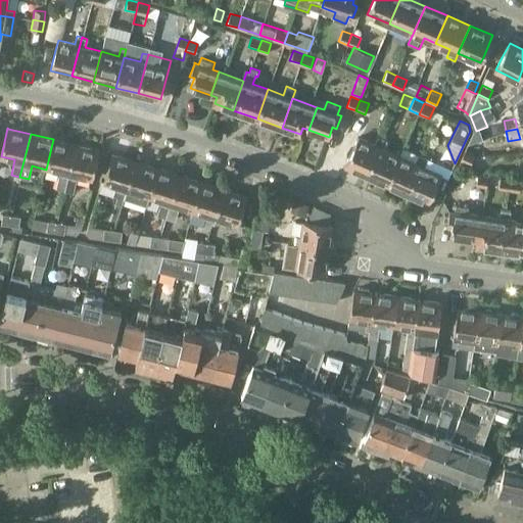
[(345,164),(366,175),(379,146),(382,139),(377,136),(374,143),(358,136),(353,146),(345,164)]
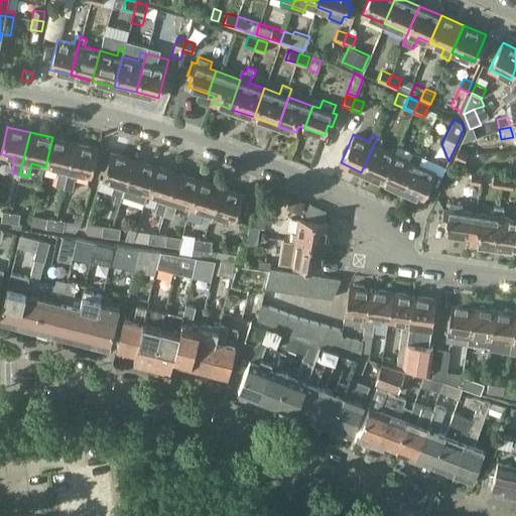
[(62,189),(75,143),(52,137),(45,167),(58,170),(54,187),(62,189)]
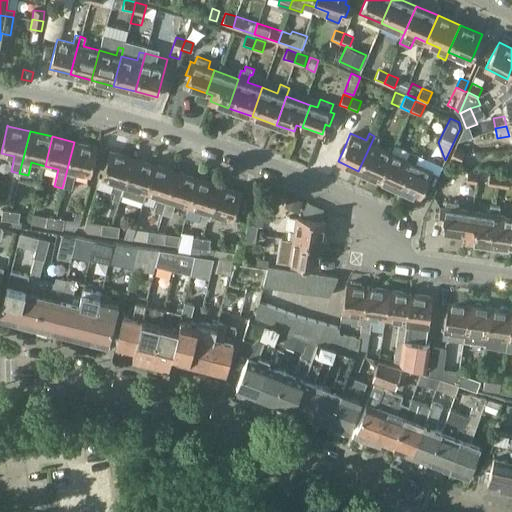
[(358,171),(379,180),(391,152),(376,145),(379,138),(374,136),(371,143),(358,171)]
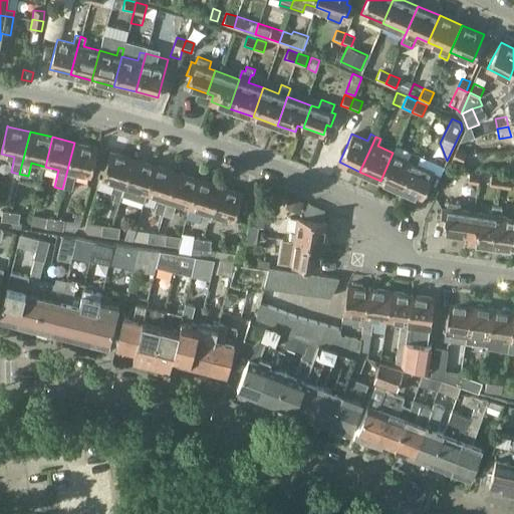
[(91,175),(93,167),(98,148),(96,148),(74,143),(62,189),(71,191),(75,171),(91,175)]
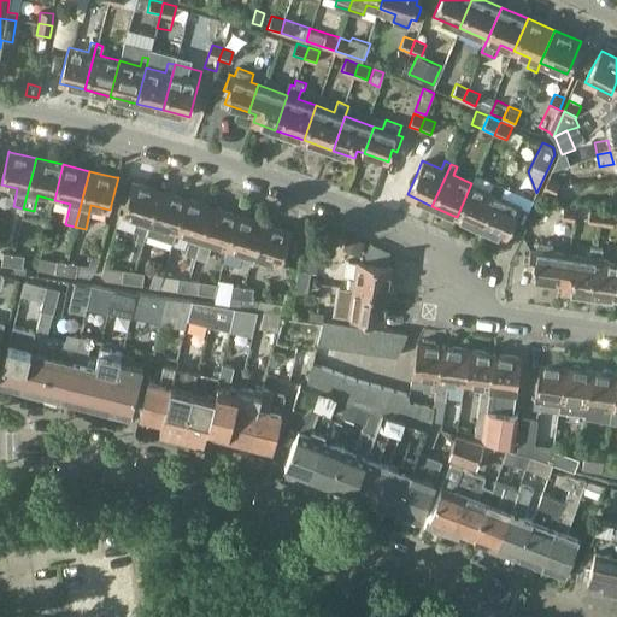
[(457,217),(481,228),(497,194),(501,182),(477,171),(471,183),(457,217)]
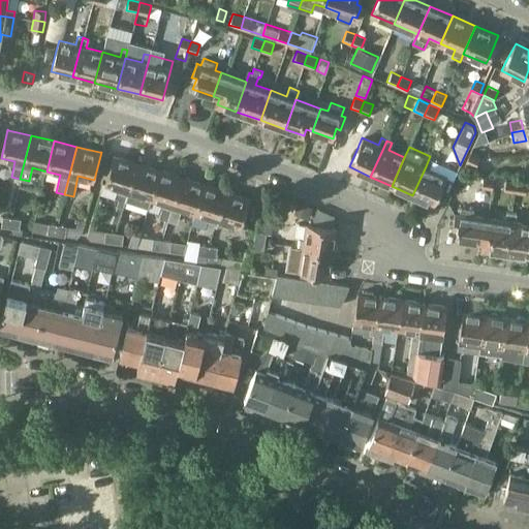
[(480,154),(471,151),(466,163),(475,167),(480,154)]
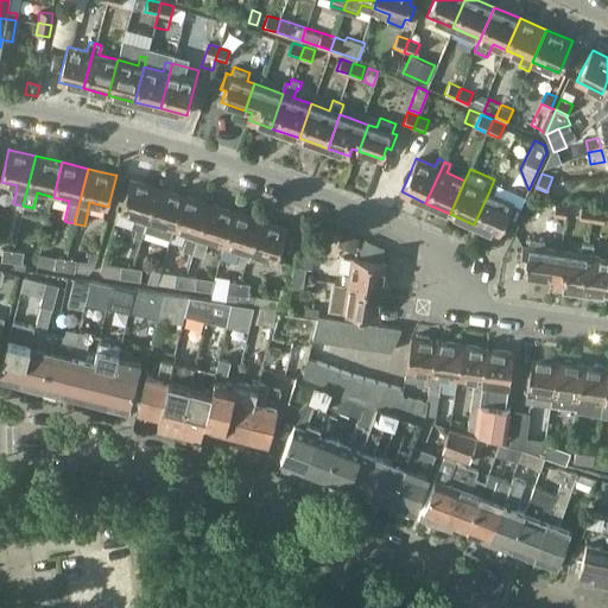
[(140,239),(146,222),(158,188),(132,179),(131,178),(120,210),(134,215),(130,229),(135,230),(133,236),(140,239)]
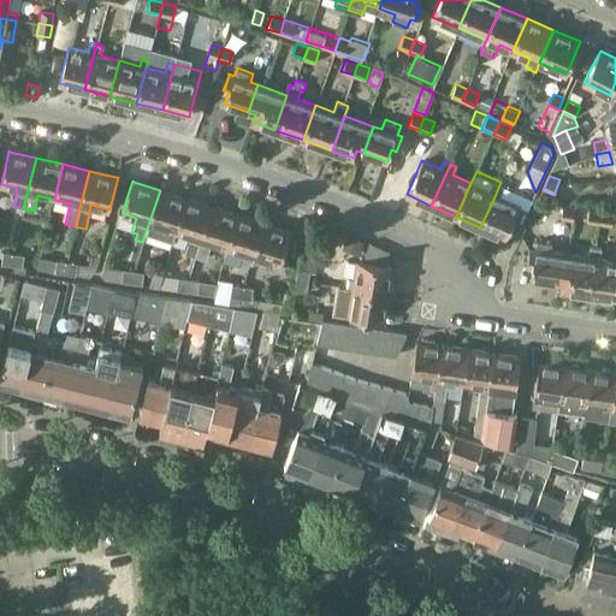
[(501,182),(496,194),(480,227),(504,238),(509,229),(520,234),(535,199),(501,182)]
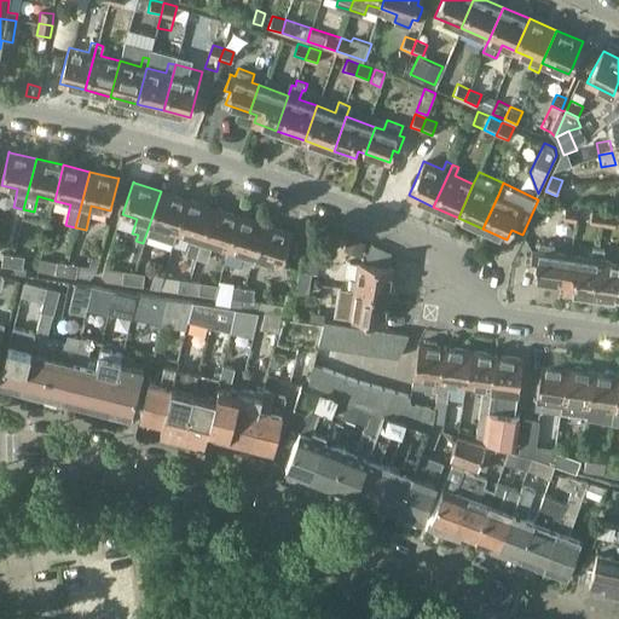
[(149,226),(175,235),(186,200),(161,191),(149,226)]
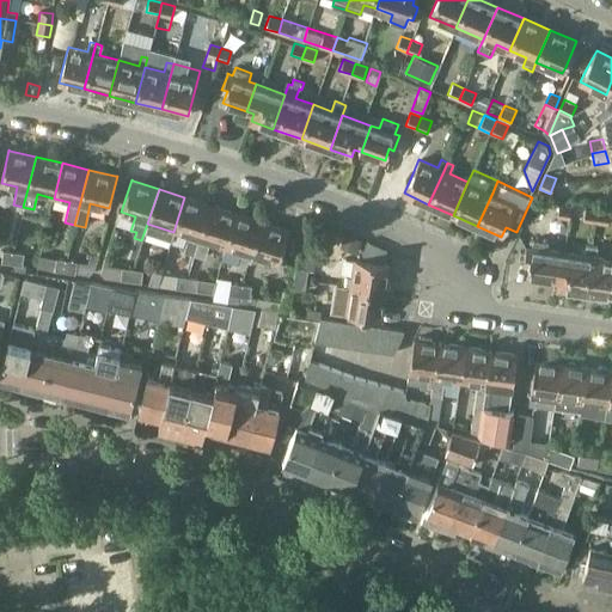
[(183,251),(194,255),(210,206),(184,197),(173,232),(188,237),(183,251)]
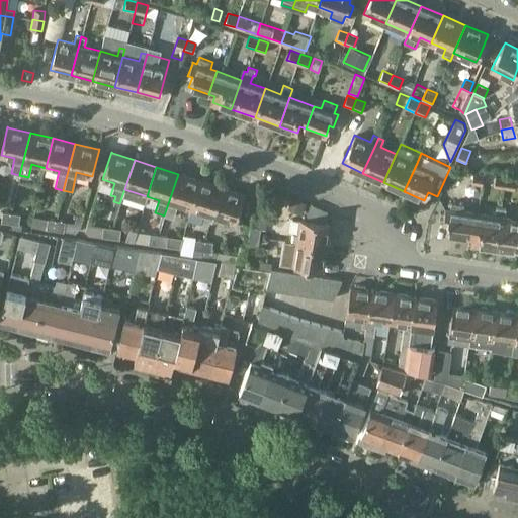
[(487,174),(473,172),(471,184),(485,186),(487,174)]
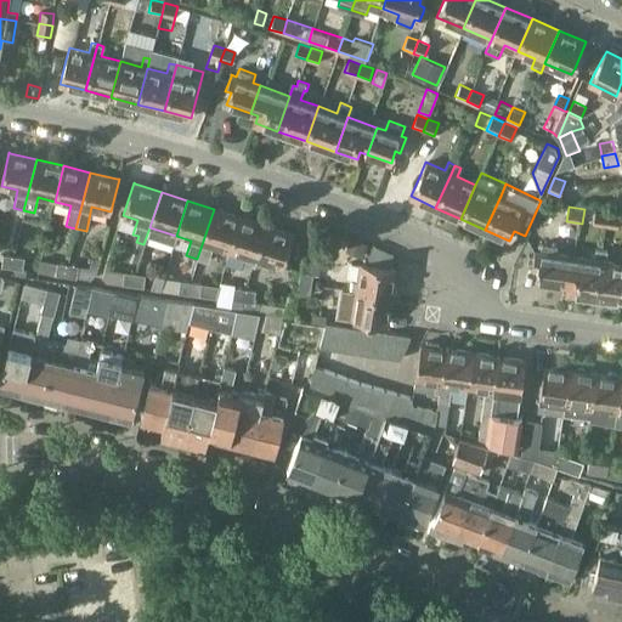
[(211,247),(228,253),(239,218),(214,209),(197,259),(207,261),(211,247)]
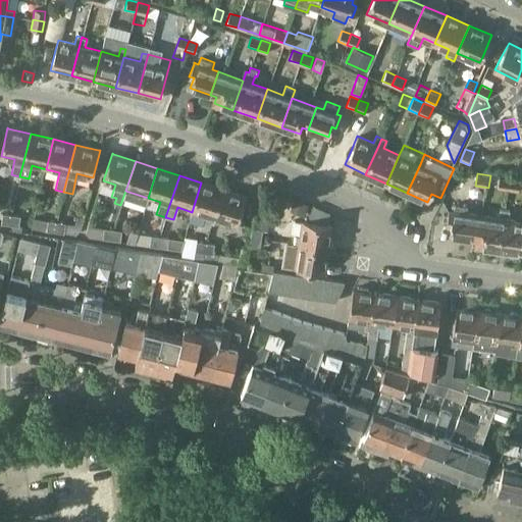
[(509,178),(499,177),(498,188),(508,190),(509,178)]
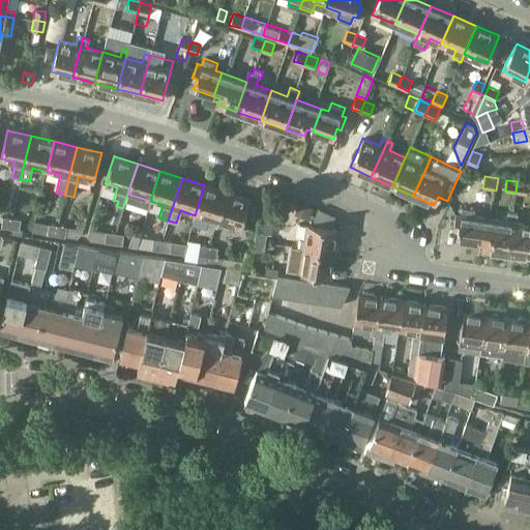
[(528,183),(517,181),(516,193),(527,194),(528,183)]
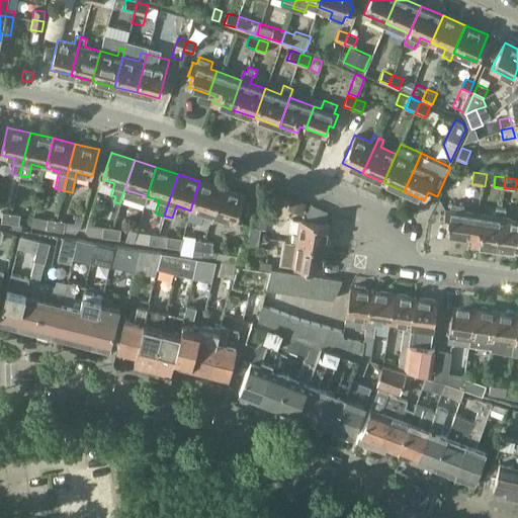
[(212,213),(212,214),(221,187),(199,181),(190,210),(202,213),(211,217),(212,213)]
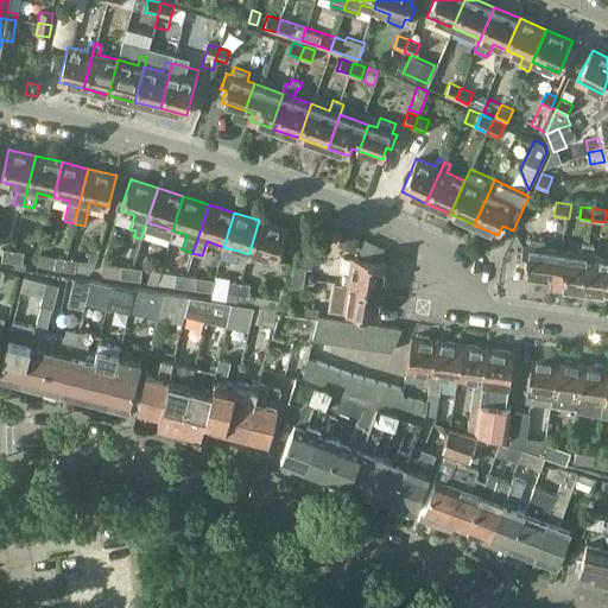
[(277,260),(280,251),(287,228),(285,228),(259,220),(249,252),(277,260)]
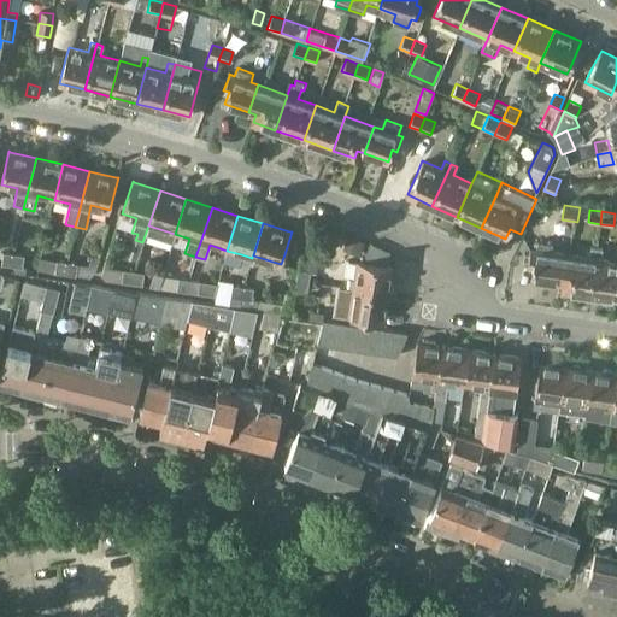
[(364,242),(350,238),(346,248),(360,253),(364,242)]
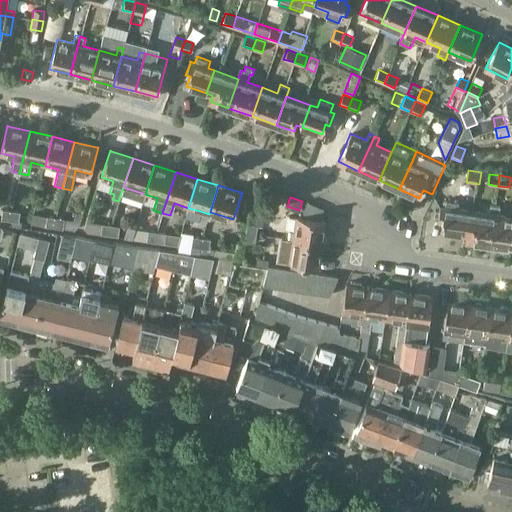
[(440,206),(439,216),(438,220),(442,220),(441,230),(468,234),(472,211),(459,209),(460,203),(445,201),(445,207),(440,206)]
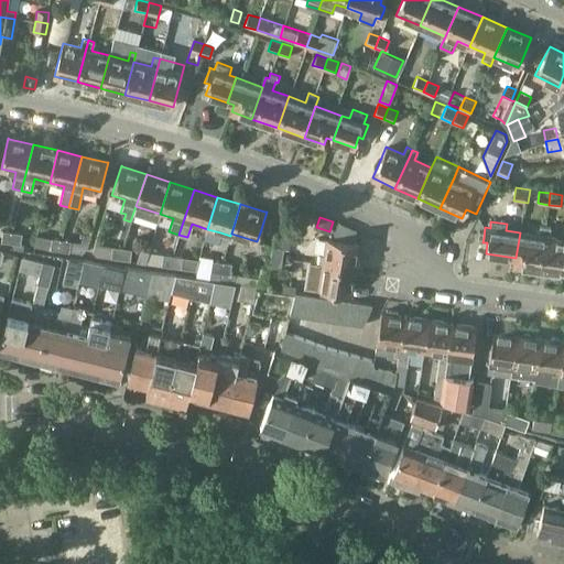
[(336,239),(357,242),(359,230),(339,223),(336,239)]
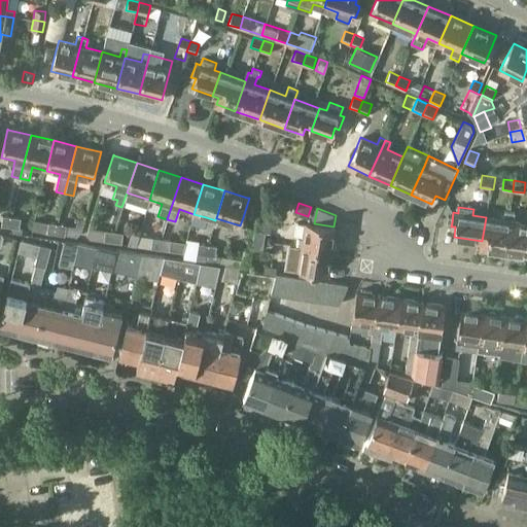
[(486,217),(482,241),(481,248),(502,251),(510,211),(503,211),(502,219),(486,217)]
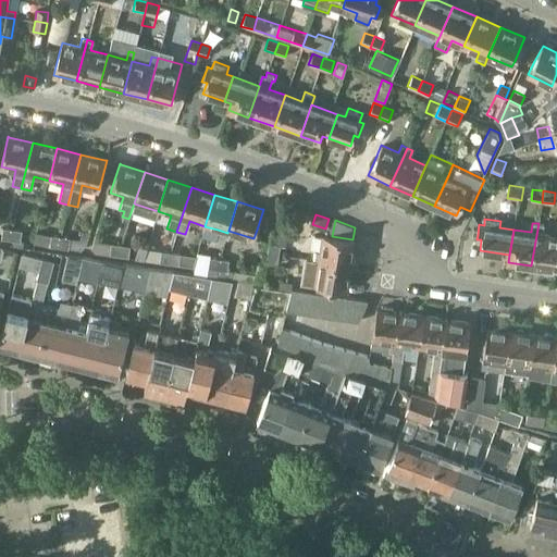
[(539,223),(531,265),(555,269),(556,258),(556,235),(542,234),(544,224),(539,223)]
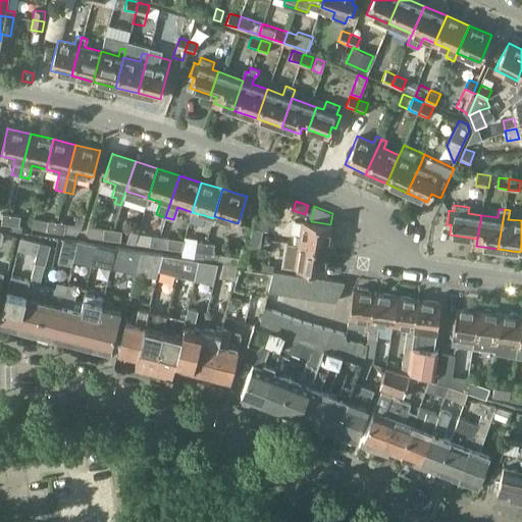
[(10,224),(11,213),(3,212),(2,223),(10,224)]
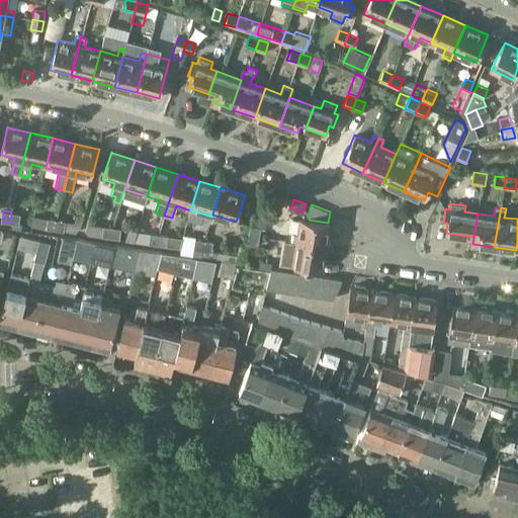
[(21,213),(11,211),(10,223),(13,223),(13,228),(23,230),(23,224),(20,224),(21,213)]
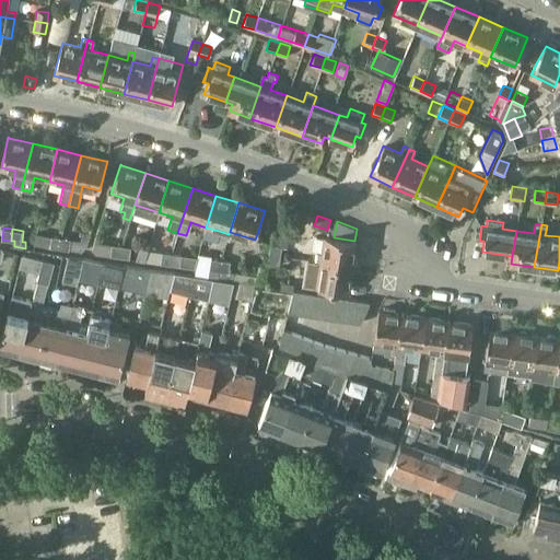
[(81,240),(61,236),(59,247),(82,251),(88,246),(91,233),(83,232),(81,240)]
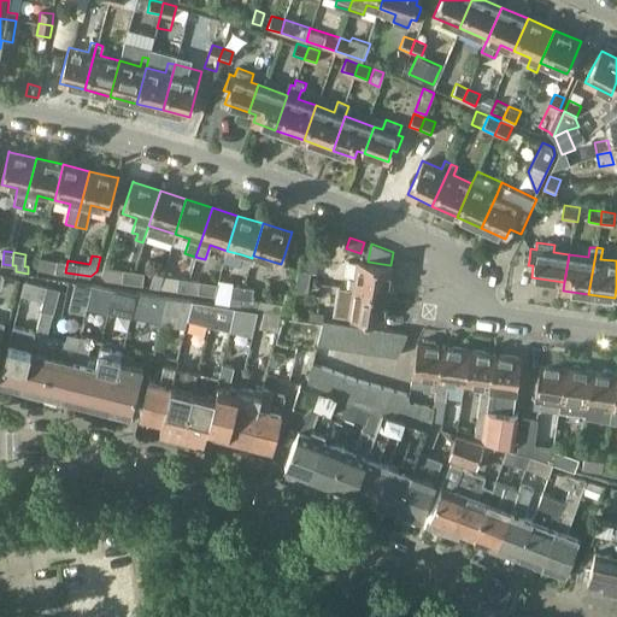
[(39,269),(65,272),(68,260),(40,257),(39,269)]
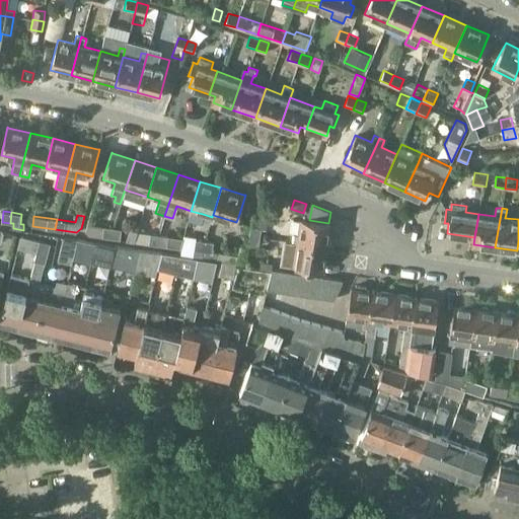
[(301,219),(301,220),(298,242),(325,247),(329,225),(330,223),(328,223),(309,220),(301,219)]
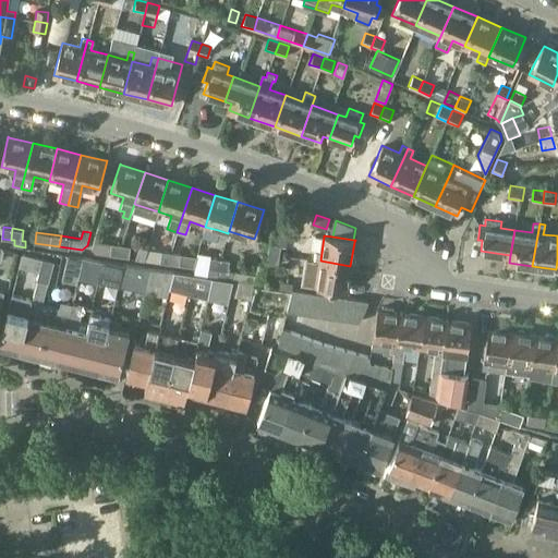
[(119,255),(121,243),(111,242),(110,254),(119,255)]
